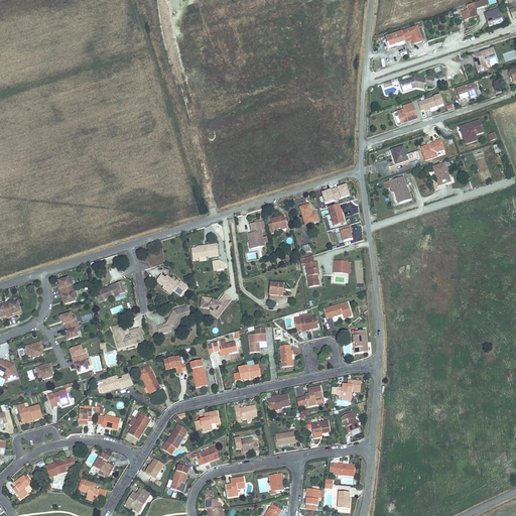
[(485,0),(466,7),(470,19),(478,17),(475,10),(487,6),(485,0)]
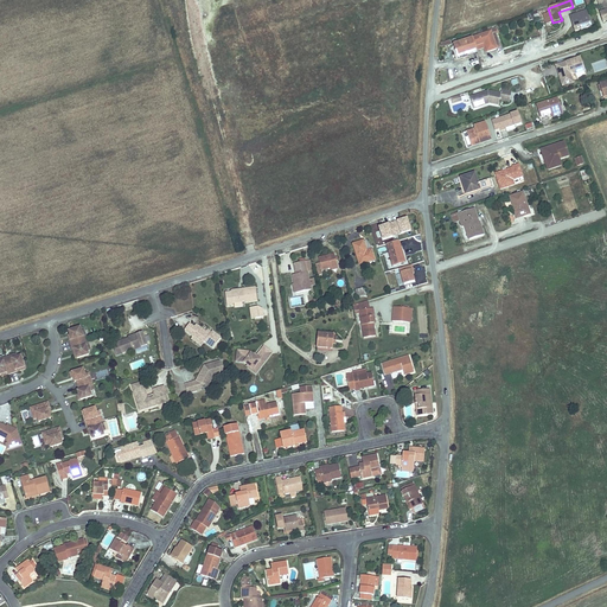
[(586,12),(572,17),(575,25),(573,26),(575,32),(590,27),(586,12)]
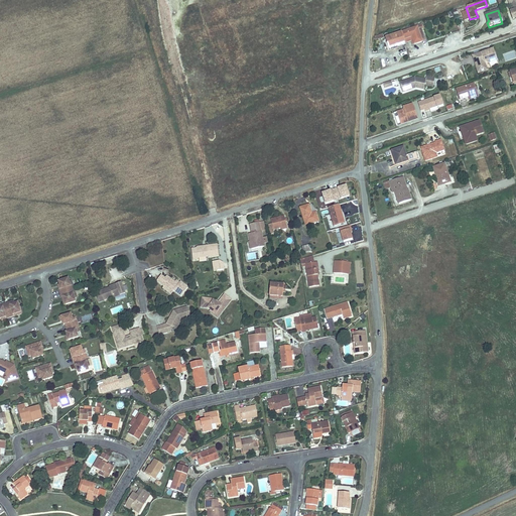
[(416,26),(416,27),(421,41),(424,40),(421,29),(423,28),(422,24),(416,26)]
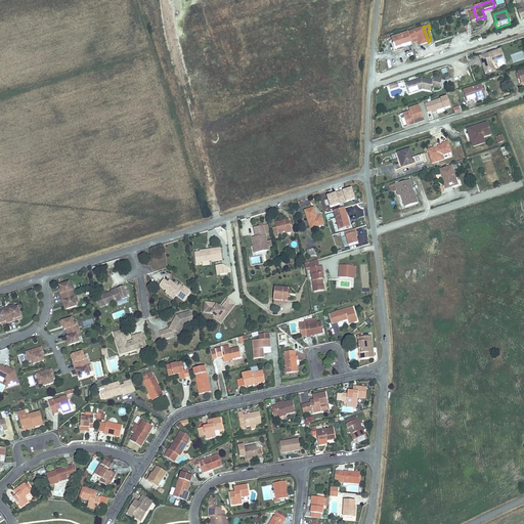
[(423,28),(407,33),(410,40),(419,37),(422,45),(428,42),(423,28)]
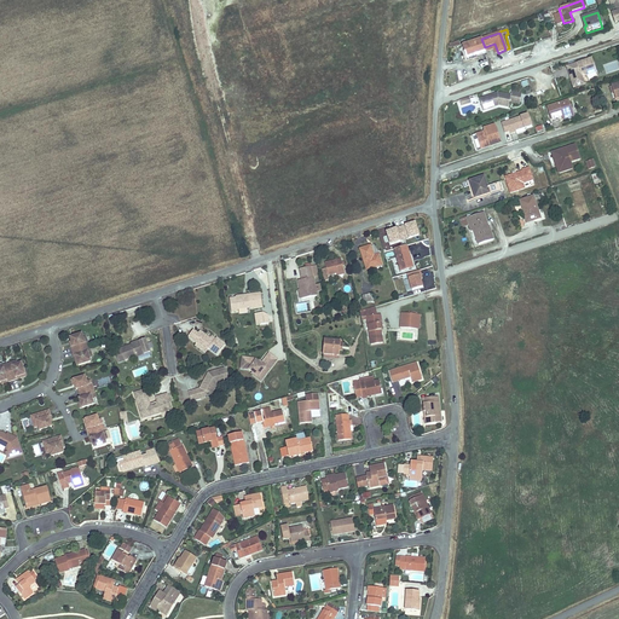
[(481,39),(462,46),(467,58),(486,52),(486,51),(485,47),(481,39)]
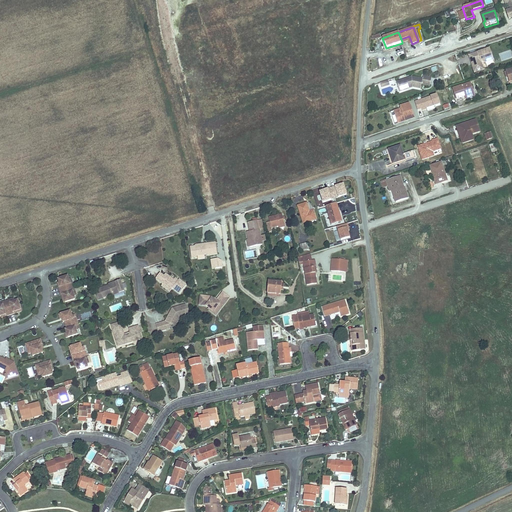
[(492,48),(471,54),(473,62),(475,61),(475,63),(474,64),(477,72),(486,69),(484,65),(482,66),(480,61),(483,60),(486,62),(495,59),(492,48)]
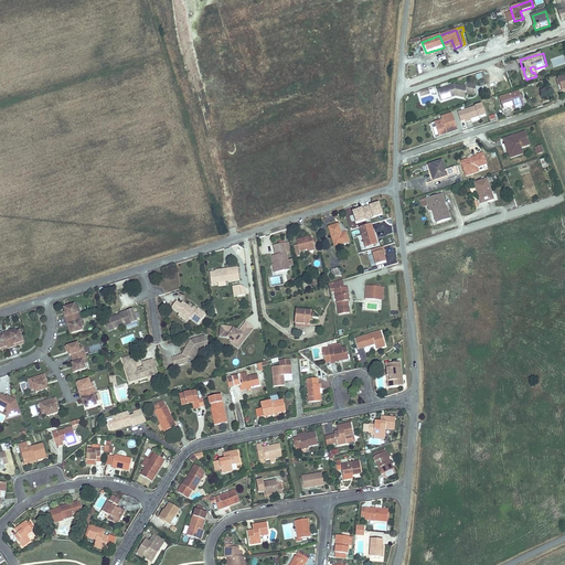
[(455,85),(441,89),(445,98),(456,95),(456,97),(466,98),(466,94),(476,95),(477,86),(468,84),(467,87),(455,85)]
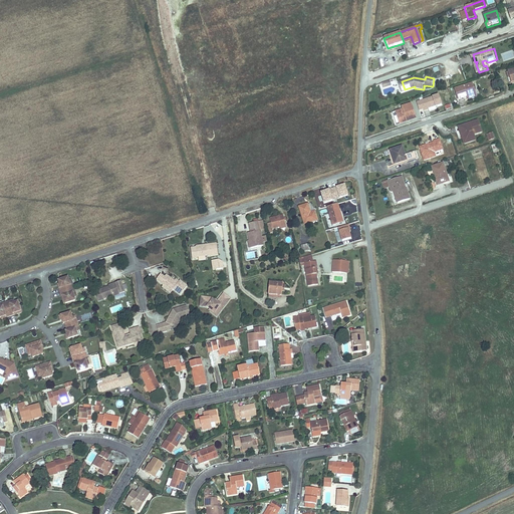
[(405,89),(402,81),(399,83),(402,92),(415,88),(415,86),(405,89)]
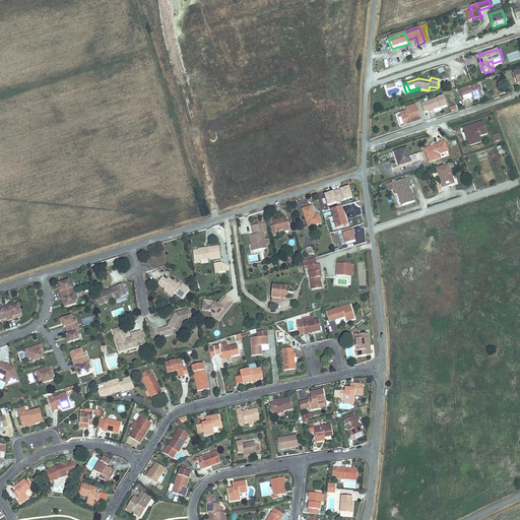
[(467,99),(475,96),(484,92),(480,83),(463,89),(467,99)]
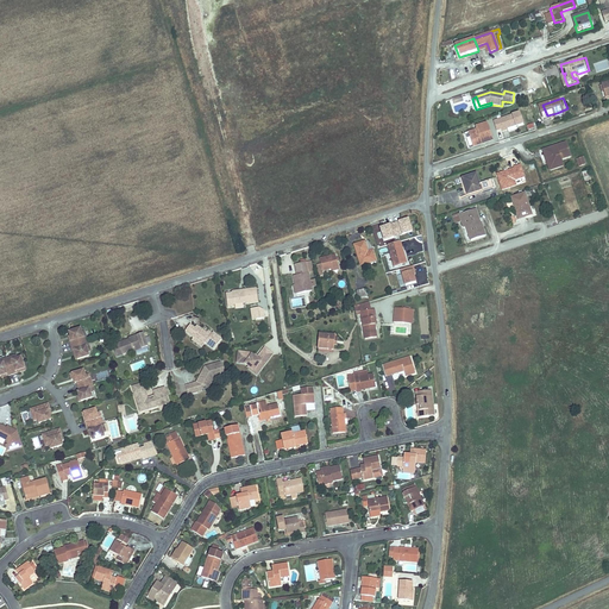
[(522,126),(532,125),(532,112),(522,112),(522,126)]
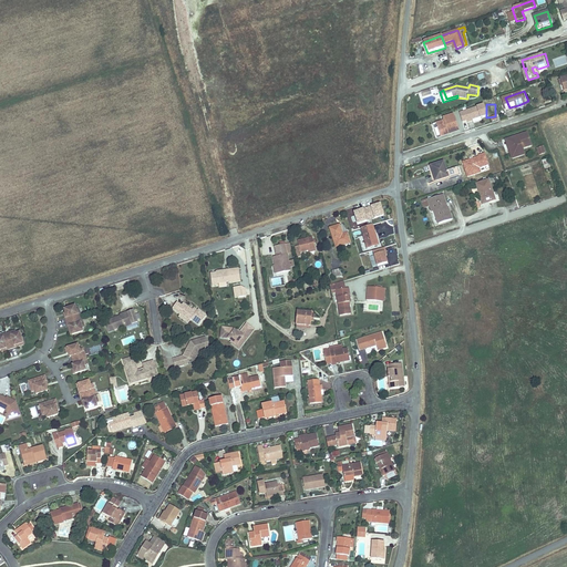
[(483,105),(461,113),(463,122),(486,115),(483,105)]
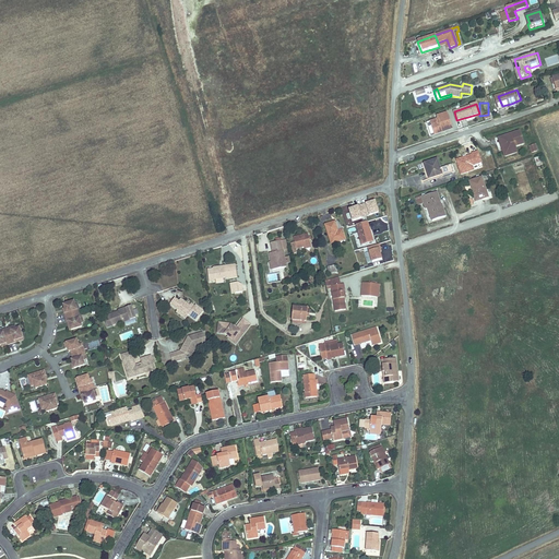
[(439,122),(431,126),(435,134),(452,128),(447,113),(437,117),(439,122)]
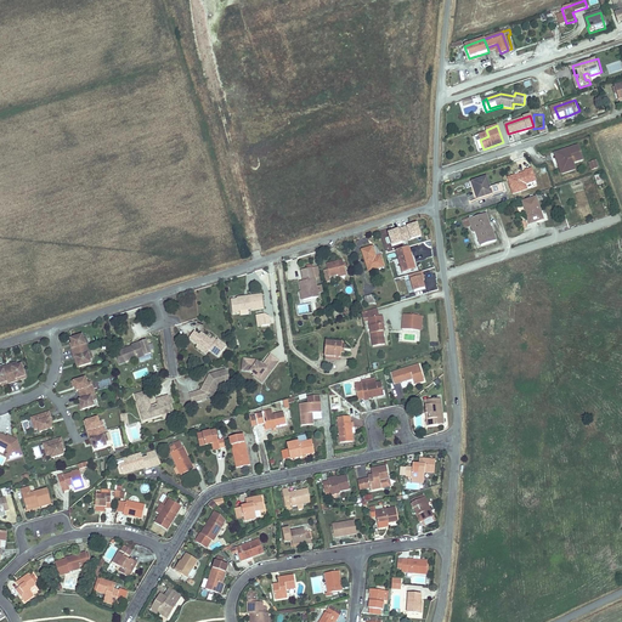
[(578,146),(559,153),(563,163),(566,162),(570,173),(577,169),(575,163),(584,159),(578,146)]
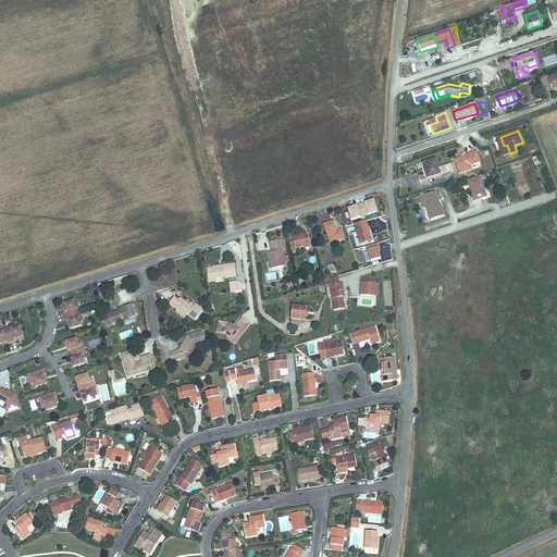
[(504,146),(500,137),(498,138),(504,156),(510,155),(507,145),(504,146)]
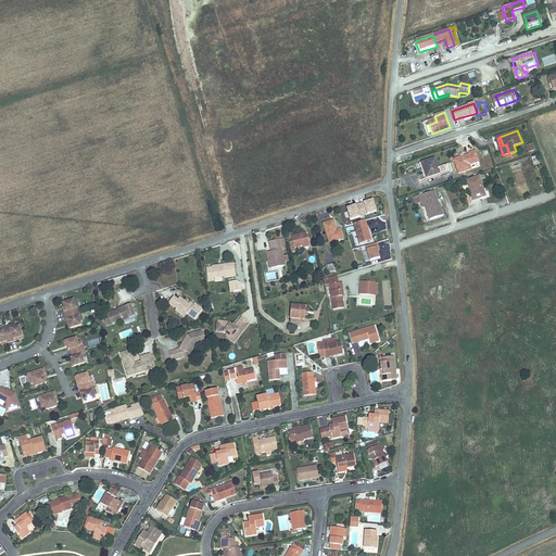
[(526,144),(528,152),(535,150),(533,142),(526,144)]
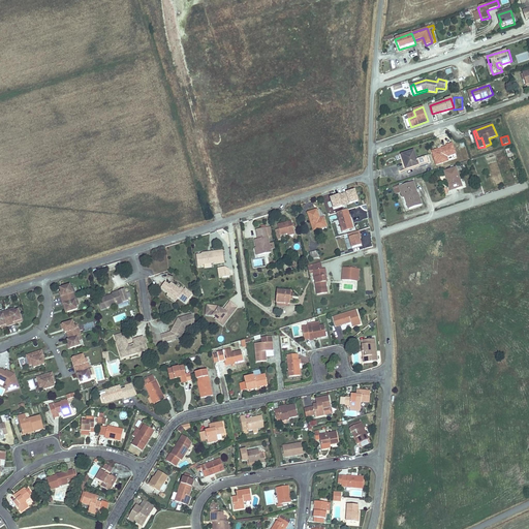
[(414,152),(402,156),(404,162),(407,162),(409,169),(417,166),(418,167),(430,163),(428,156),(416,159),(414,152)]
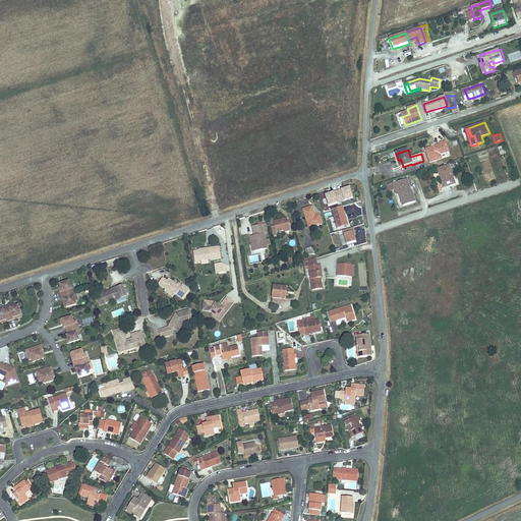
[(450,166),(439,170),(444,186),(450,184),(451,186),(456,184),(450,166)]
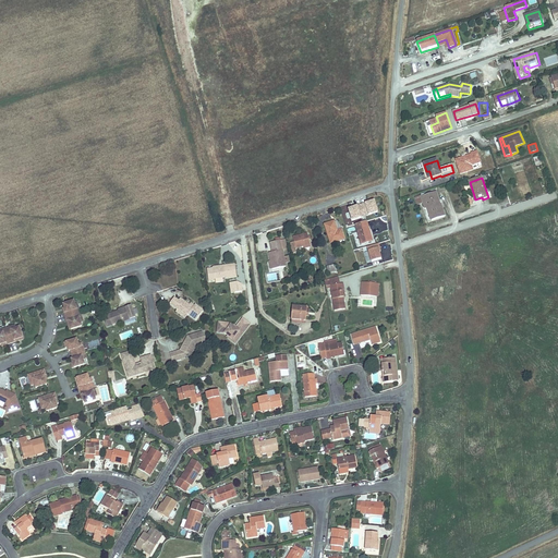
[(423,196),(417,198),(420,206),(424,204),(427,213),(431,211),(434,221),(447,217),(443,206),(441,206),(437,194),(423,198),(423,196)]
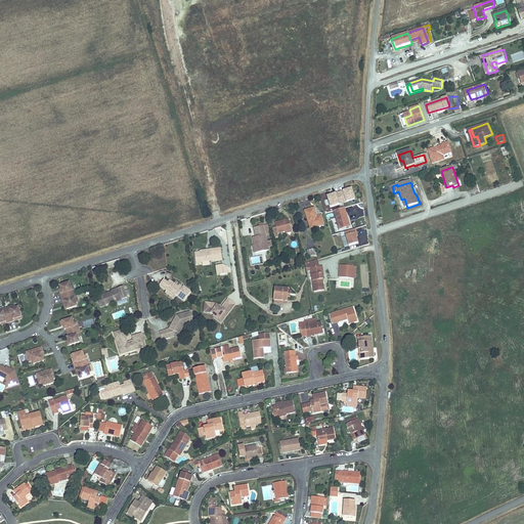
[(351,188),(328,197),(331,207),(354,199),(351,188)]
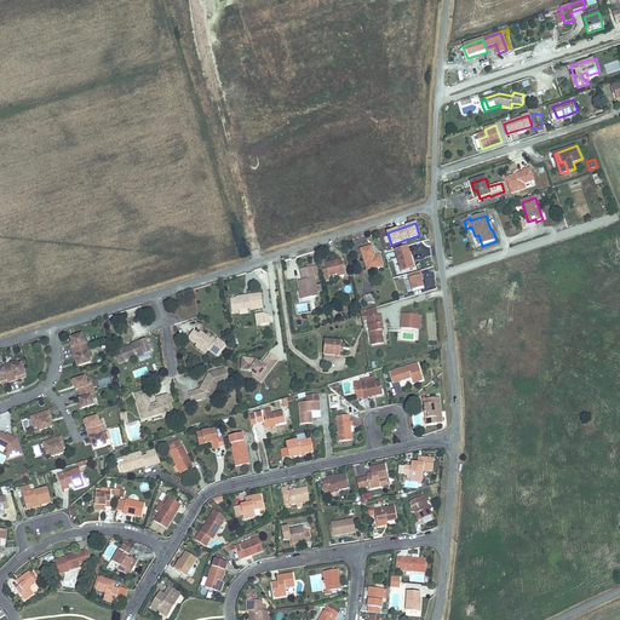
[(382,265),(379,256),(380,256),(377,245),(361,250),(367,270),(382,265)]
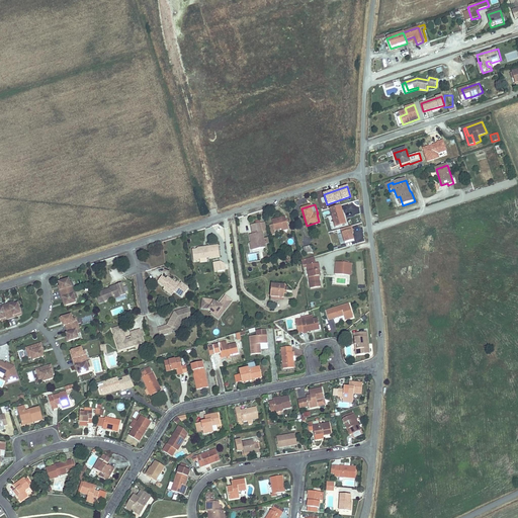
[(330,209),(335,228),(346,225),(341,206),(330,209)]
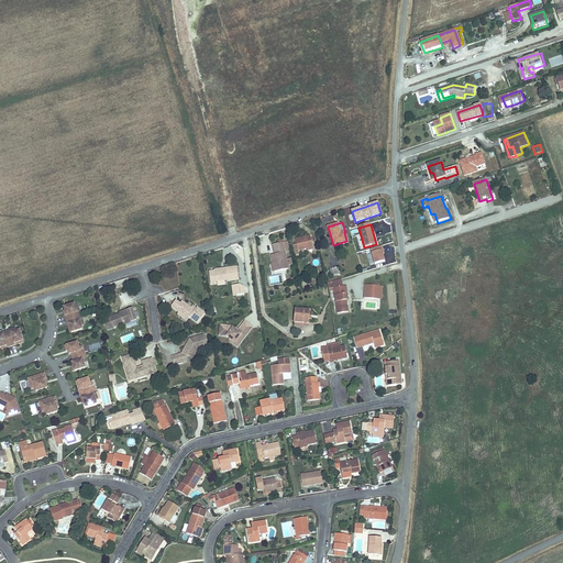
[(297,244),(293,246),(296,256),(299,255),(298,252),(312,247),(310,236),(296,241),(297,244)]
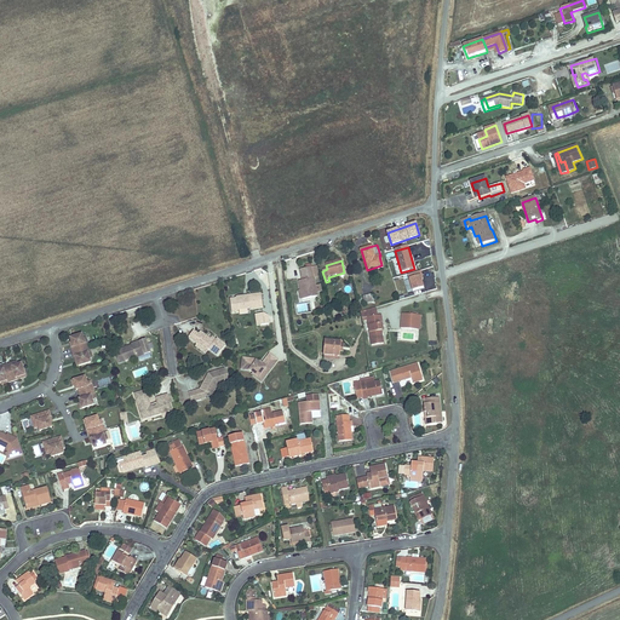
[(306,281),(297,282),(300,300),(315,297),(310,269),(300,270),(300,276),(305,276),(306,281)]
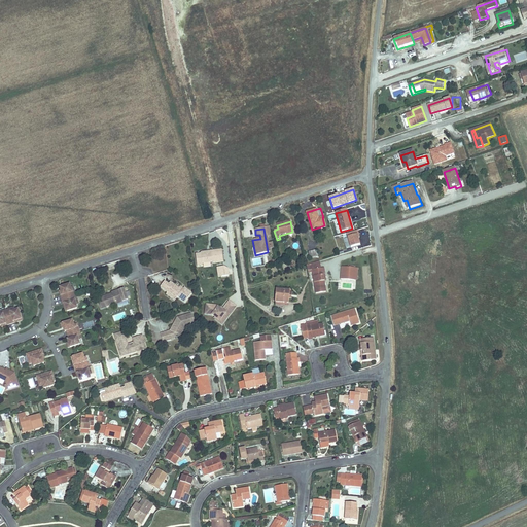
[(357,231),(347,234),(351,247),(360,245),(357,234),(358,234),(357,231)]
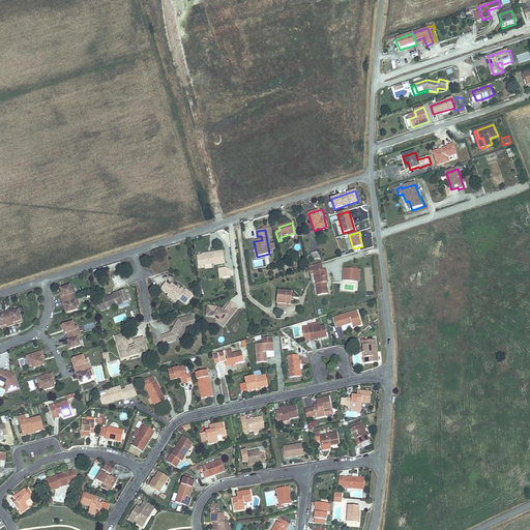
[(200,256),(195,256),(196,267),(202,267),(201,265),(211,264),(223,263),(222,252),(208,253),(208,254),(205,255),(205,254),(201,254),(200,256)]
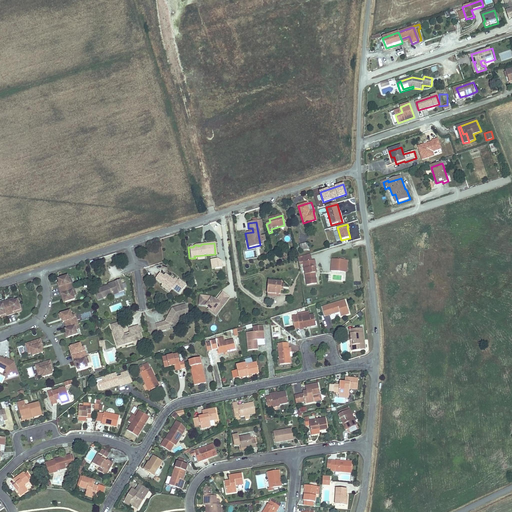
[(215,259),(212,260),(213,269),(220,268),(219,261),(215,259)]
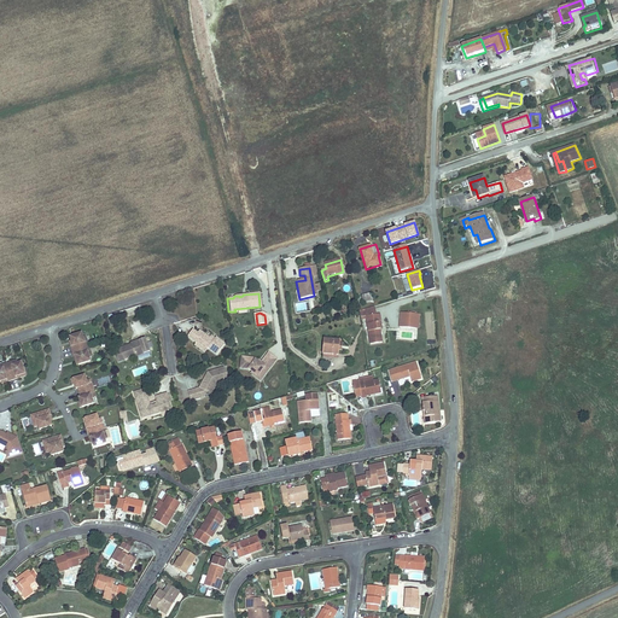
[(420,314),(402,313),(401,326),(419,327),(420,314)]
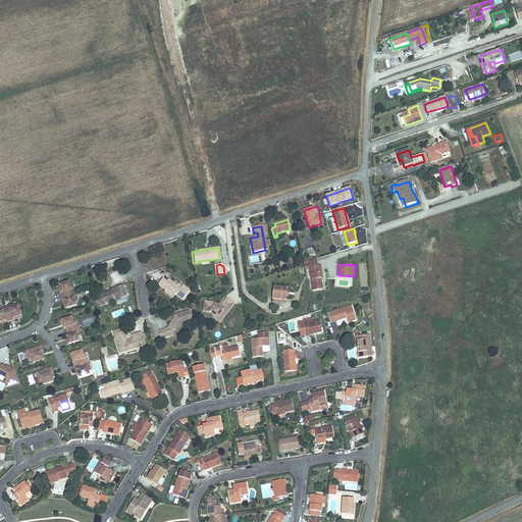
[(319,267),(308,268),(311,292),(321,291),(319,274),(320,273),(319,267)]
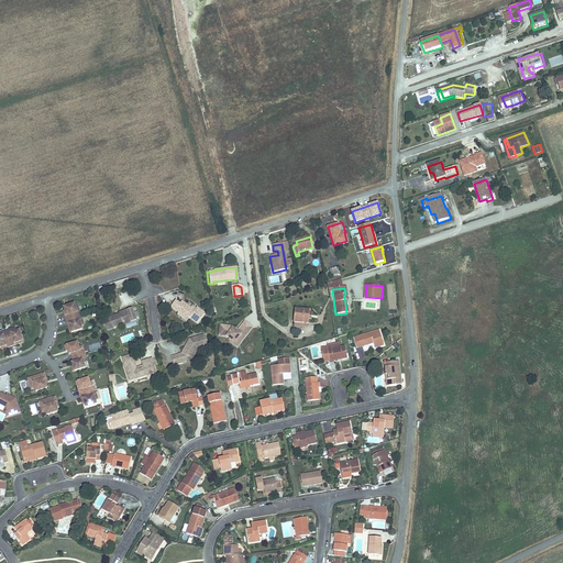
[(173,300),(168,307),(176,312),(183,318),(185,315),(187,317),(195,323),(202,313),(194,307),(192,309),(191,310),(188,308),(179,301),(177,304),(173,300)]
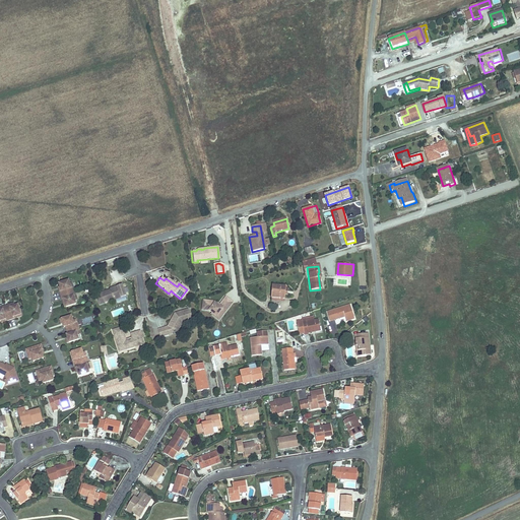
[(67,281),(58,284),(60,293),(58,293),(62,305),(64,304),(65,308),(74,305),(72,298),(74,297),(71,284),(68,285),(67,281)]
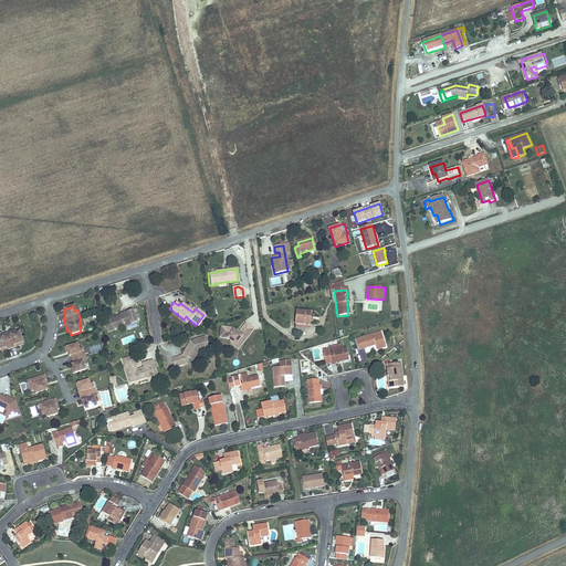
[(118,315),(108,318),(112,329),(122,325),(122,326),(135,322),(130,310),(121,313),(121,316),(118,316),(118,315)]
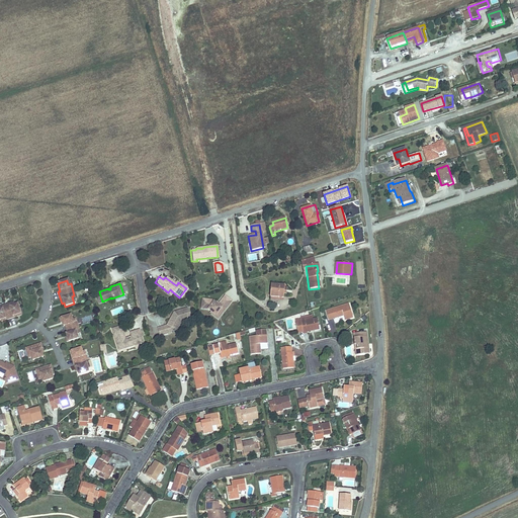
[(272,283),(270,295),(283,297),(284,293),(286,293),(287,287),(285,286),(285,284),(272,283)]
